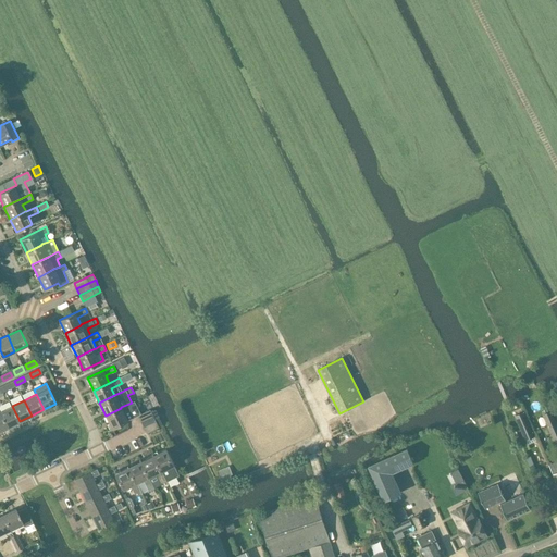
[(121,408),(106,416),(111,428),(127,420),(133,417),(130,410),(134,408),(132,403),(121,407),(121,408)]
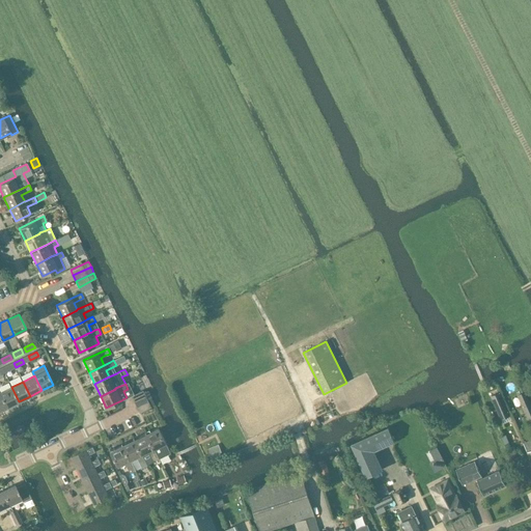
[(11,387),(0,392),(7,407),(19,401),(11,387)]
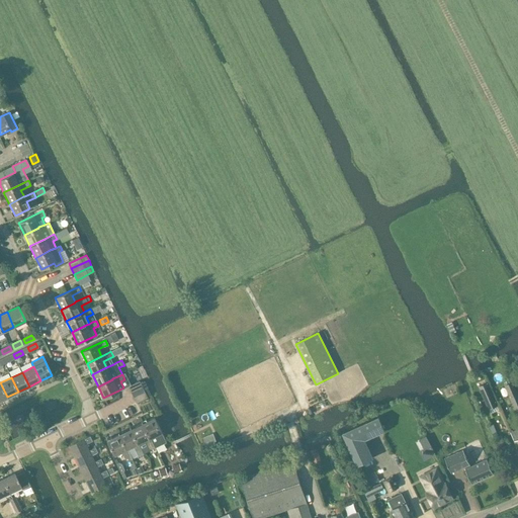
[(132,392),(142,386),(141,384),(139,381),(128,386),(132,392)]
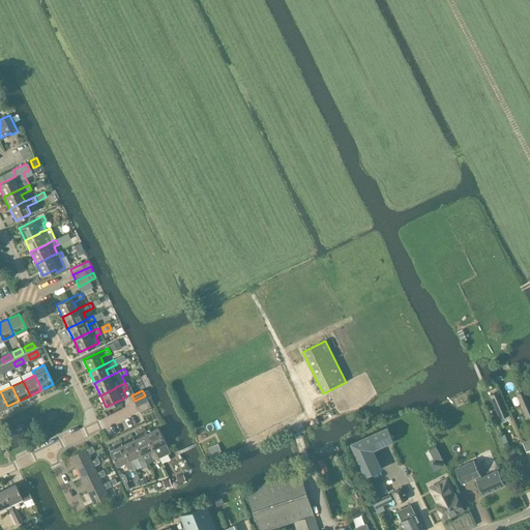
[(498,391),(491,395),(500,418),(508,415),(501,398),(498,391)]
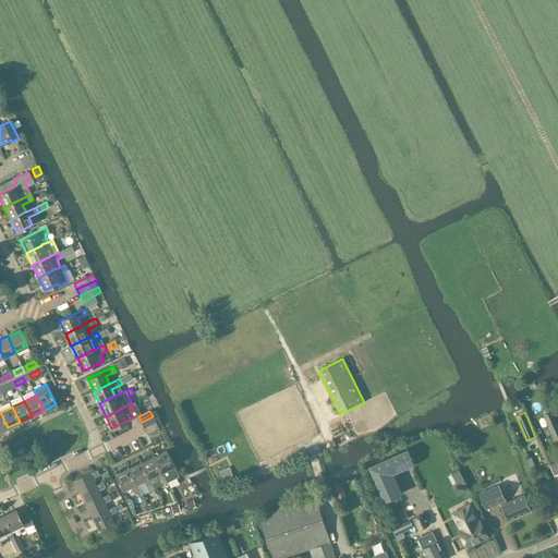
[(144,428),(156,422),(154,417),(153,416),(142,422),(144,428)]
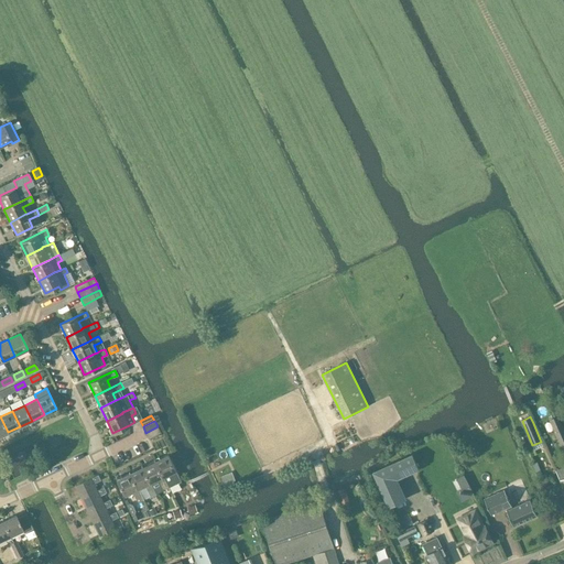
[(553,427),(561,444),(563,442),(563,430),(562,424),(553,427)]
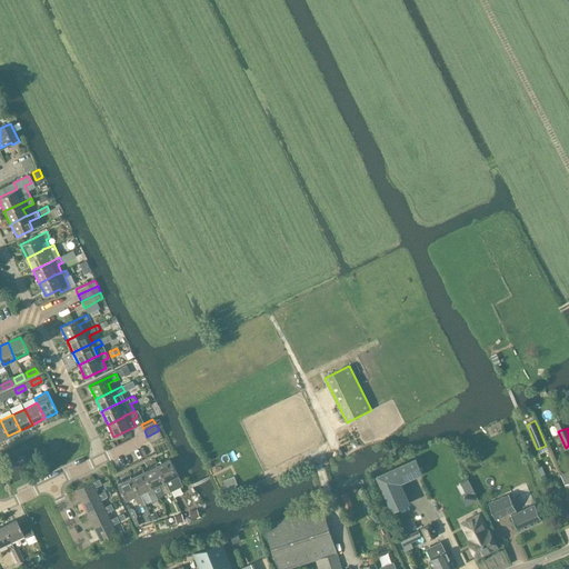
[(161,437),(159,430),(147,437),(150,442),(161,437)]
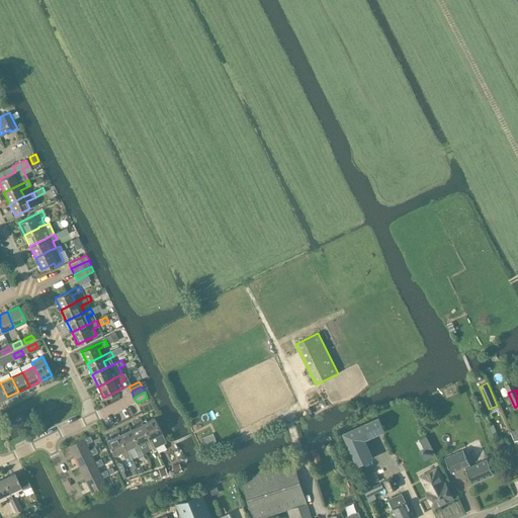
[(357,465),(370,459),(362,440),(384,430),(378,417),(343,433),(357,465)]
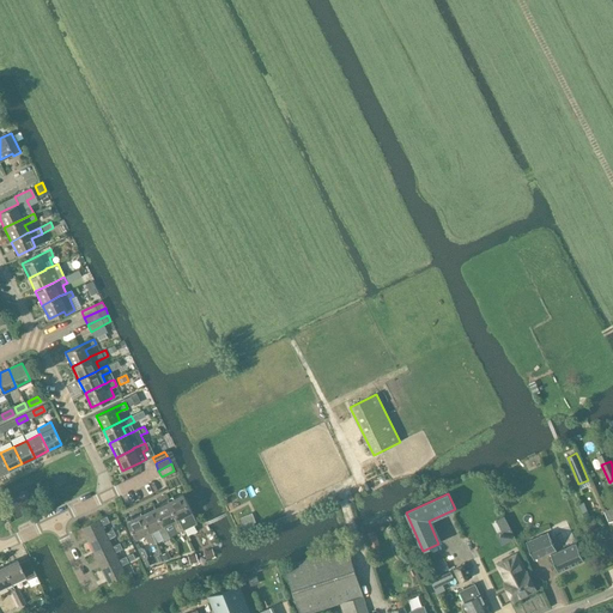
[(178,519),(184,530),(198,523),(183,496),(170,502),(178,519)]
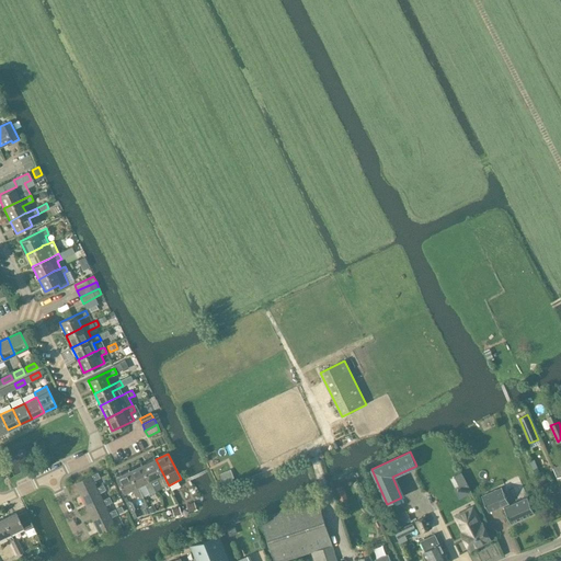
[(150,481),(151,481),(158,478),(163,488),(169,485),(163,474),(156,459),(142,466),(150,481)]
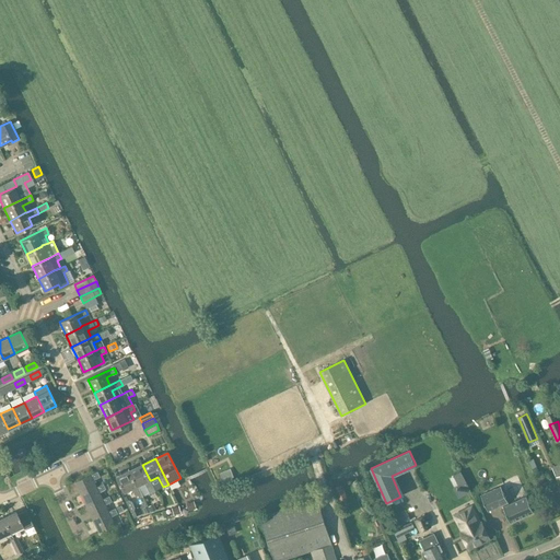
[(138,486),(143,497),(155,490),(151,480),(150,480),(142,465),(130,470),(138,486)]
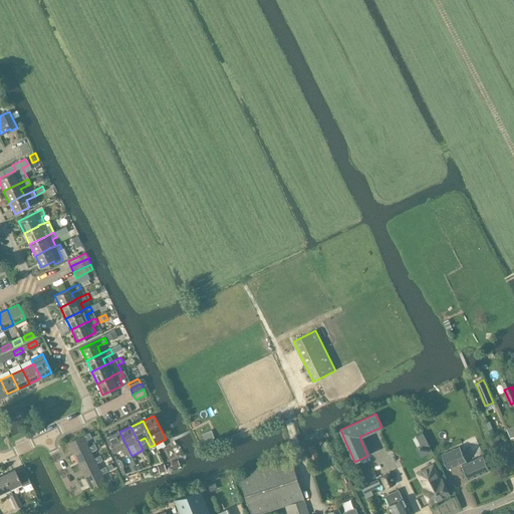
[(212,431),(200,435),(203,443),(215,438),(212,431)]
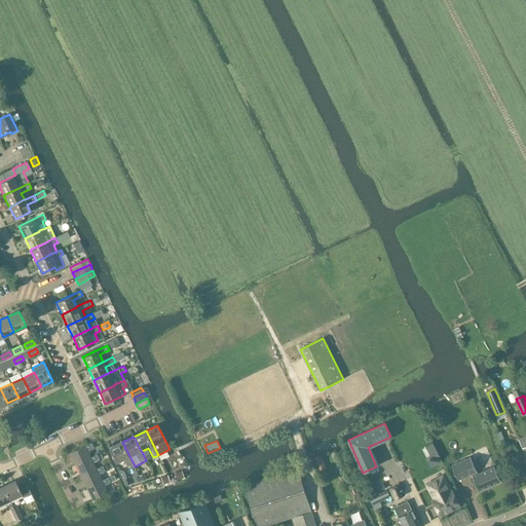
[(128,468),(135,466),(129,456),(122,442),(110,448),(117,462),(124,459),(128,468)]
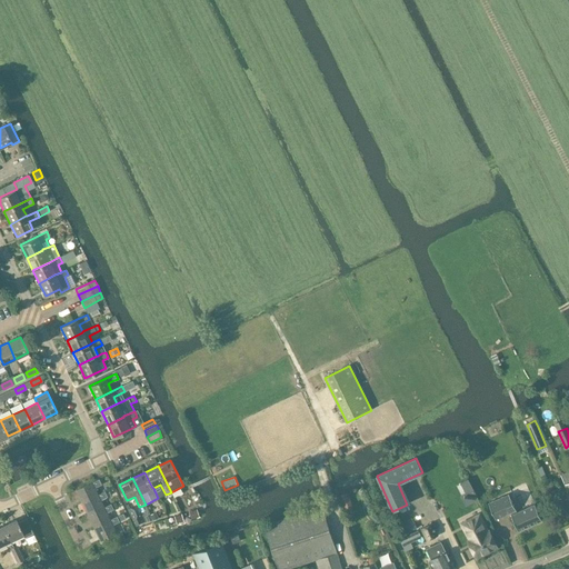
[(100,479),(77,490),(82,502),(99,495),(96,488),(102,485),(100,479)]
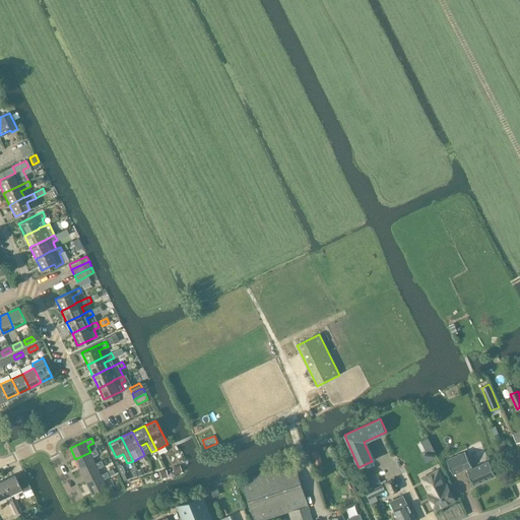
[(420,453),(426,462),(438,456),(433,447),(420,453)]
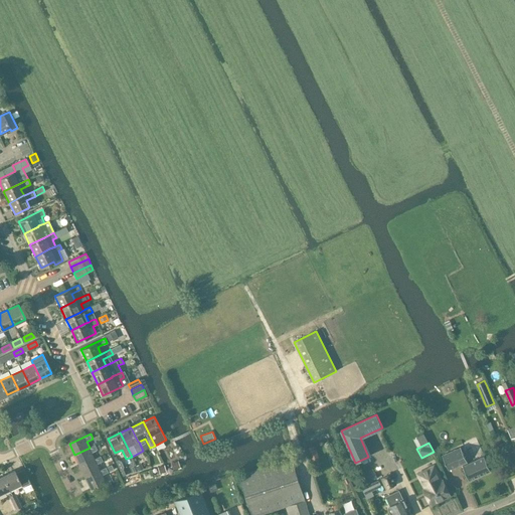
[(96,445),(90,448),(74,455),(80,467),(95,460),(92,453),(98,450),(96,445)]
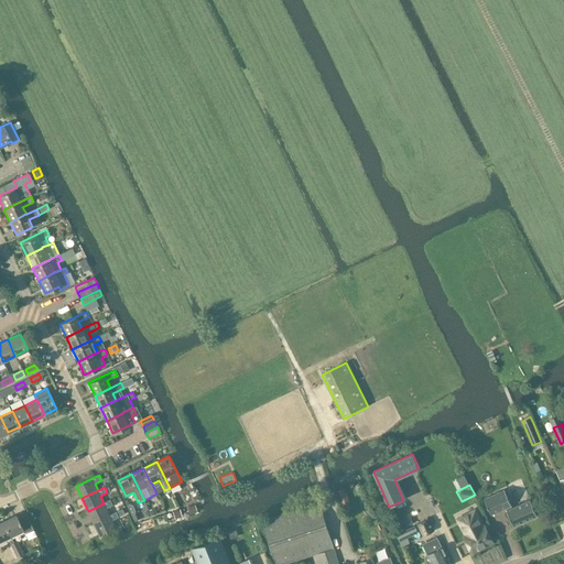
[(505,489),(484,498),(491,514),(491,513),(507,507),(508,509),(507,510),(513,525),(514,525),(537,516),(538,516),(530,499),(530,500),(512,508),(505,489)]
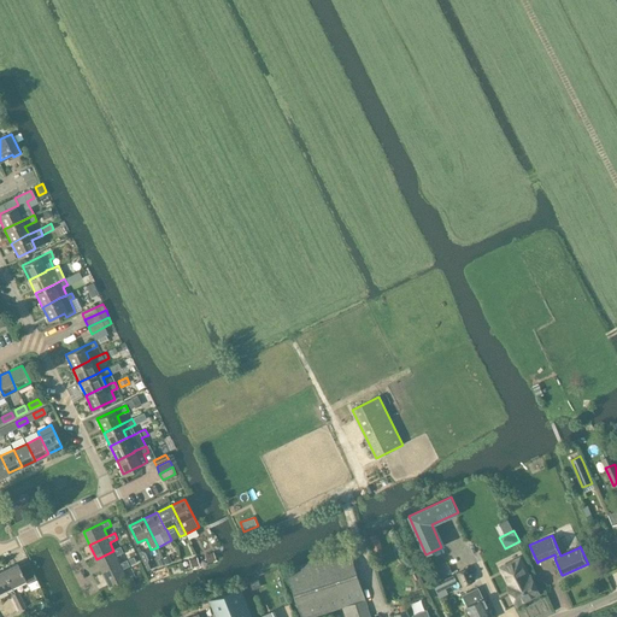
[(121,547),(113,551),(97,559),(103,573),(121,564),(117,556),(124,552),(121,547)]
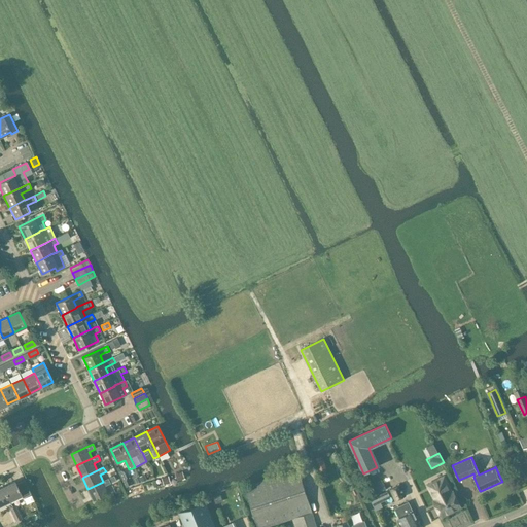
[(325,526),(316,526),(297,469),(245,487),(257,526),(266,526),(292,519),(294,526),(325,526)]
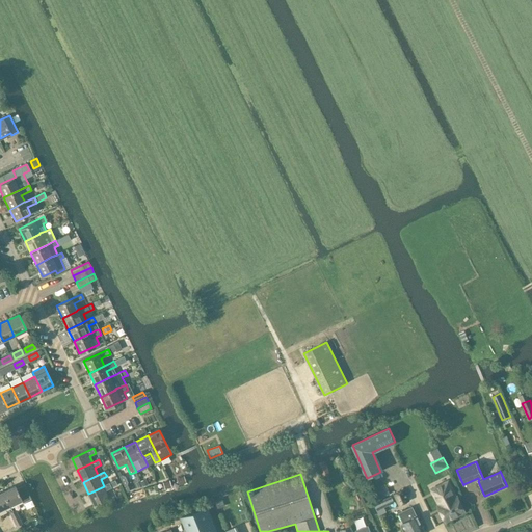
[(123,475),(120,476),(128,493),(131,490),(128,485),(129,482),(126,476),(123,475)]
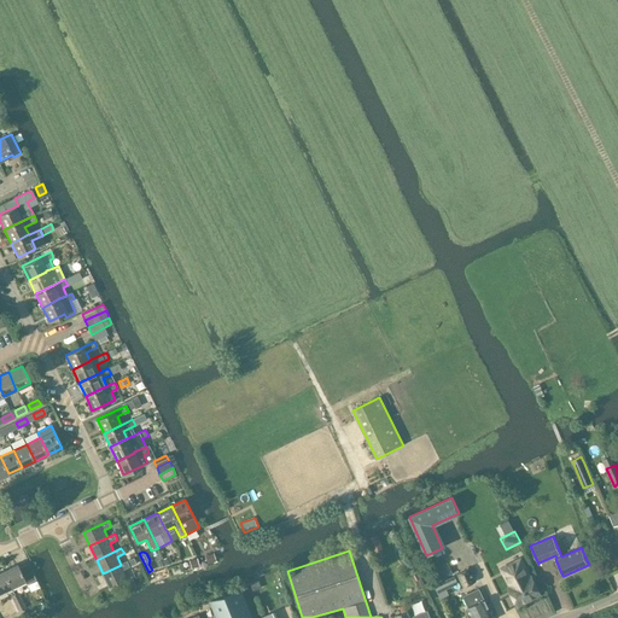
[(198,559),(190,561),(192,569),(200,566),(198,559)]
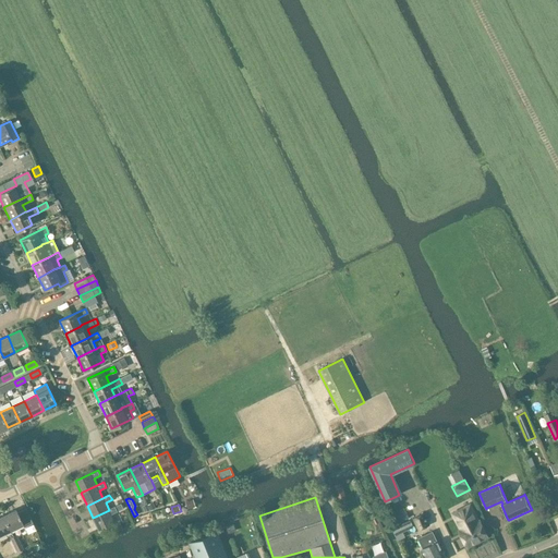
[(481,540),(487,536),(480,521),(477,518),(475,518),(469,506),(452,513),(453,514),(455,514),(462,530),(459,532),(468,547),(474,543),(476,544),(478,543),(480,542),(481,540)]
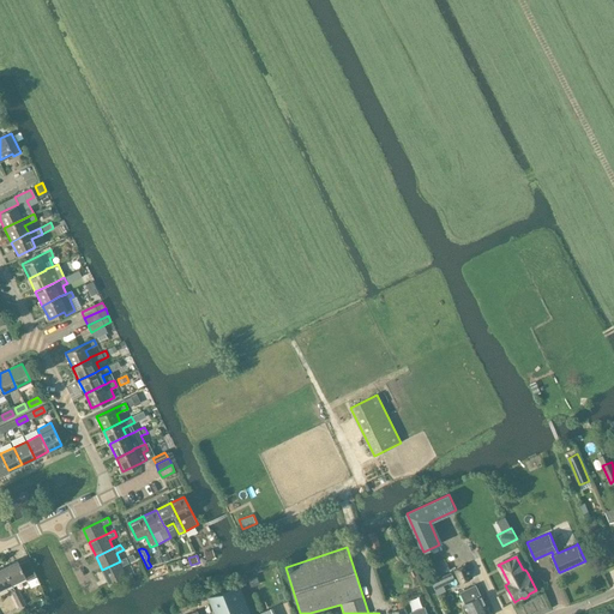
[(120,561),(102,570),(109,583),(126,575),(122,566),(130,563),(127,558),(120,561)]
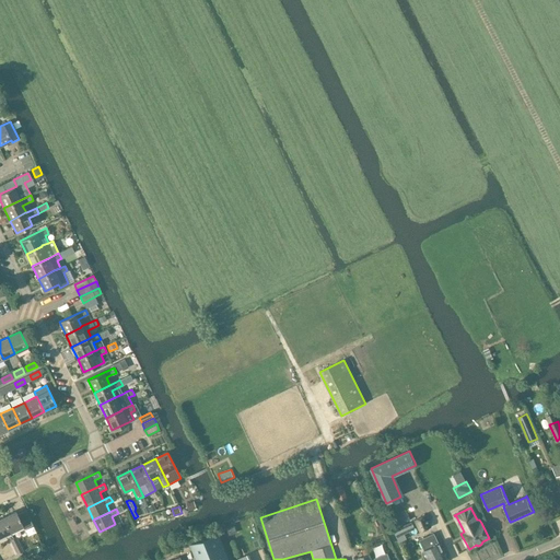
[(10,532),(22,526),(24,528),(32,525),(25,511),(18,514),(15,512),(3,518),(10,532)]
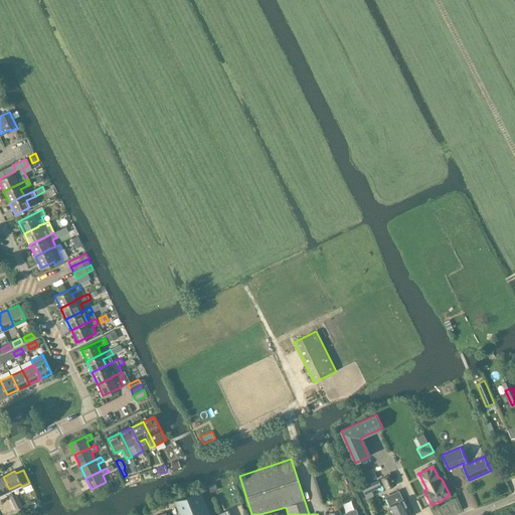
[(396,485),(391,474),(382,478),(387,489),(396,485)]
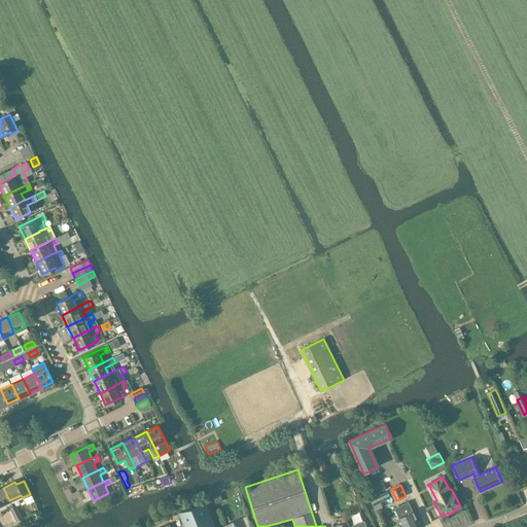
[(0,504),(9,500),(3,488),(0,488),(0,504)]
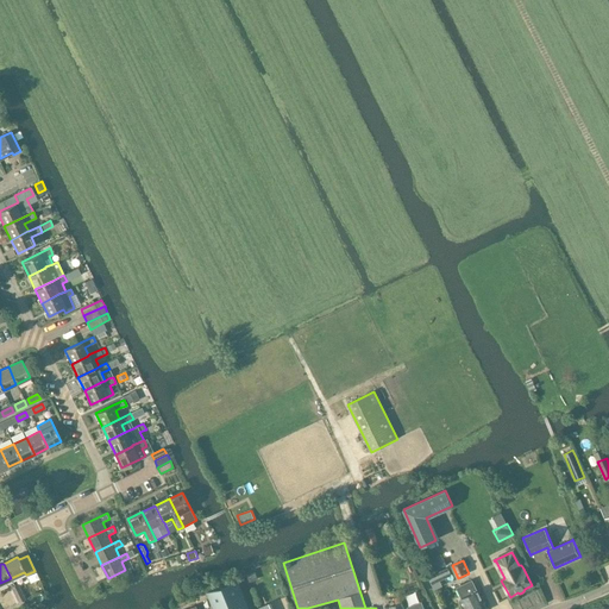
[(438,581),(451,575),(447,569),(429,577),(434,589),(441,586),(438,581)]
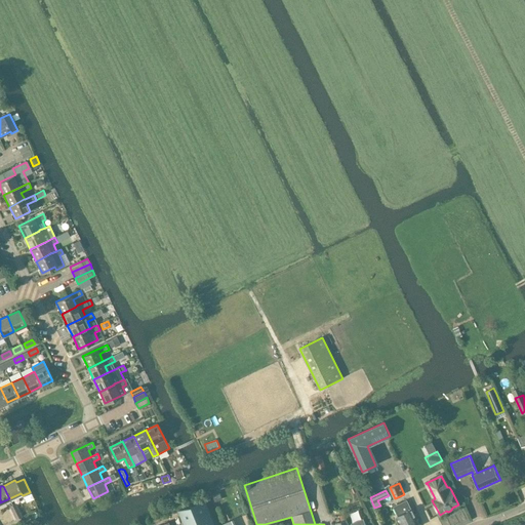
[(214,524),(205,499),(178,510),(184,524),(214,524)]
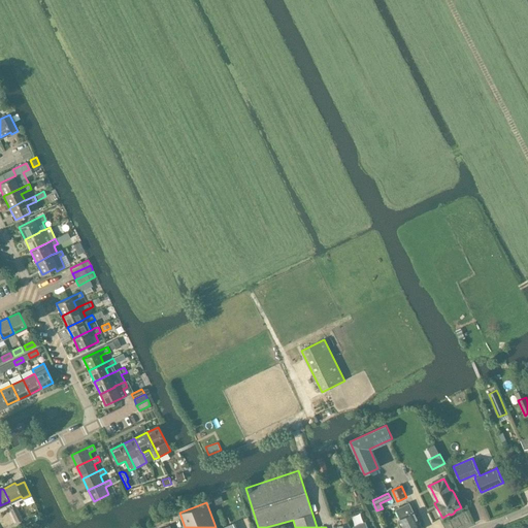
[(408,502),(396,509),(400,519),(400,520),(398,521),(401,527),(403,527),(422,527),(414,512),(408,502)]
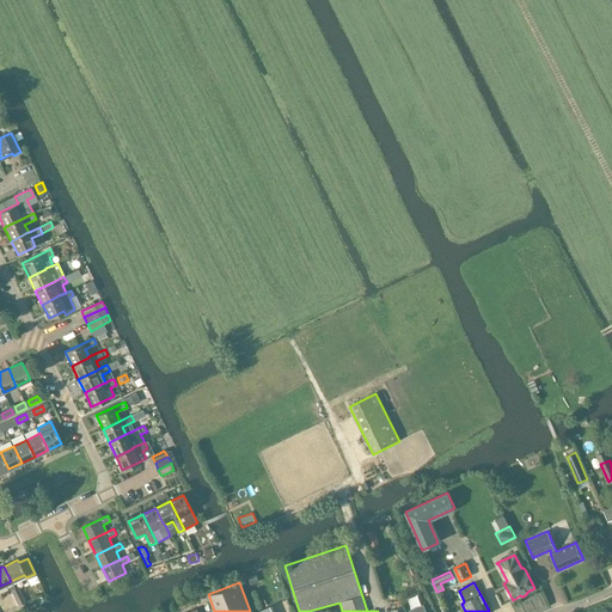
[(11,589),(14,598),(22,594),(17,587),(11,589)]
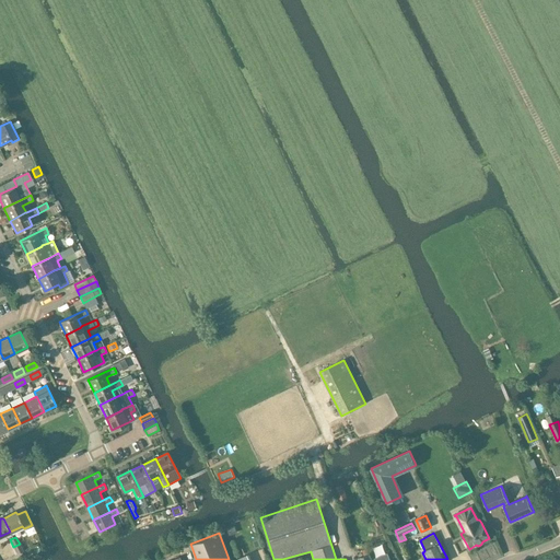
[(13,547),(16,555),(23,551),(20,544),(13,547)]
